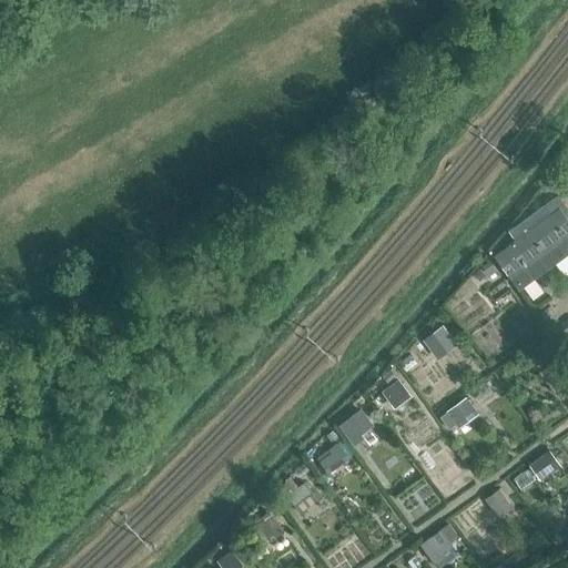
[(567,215),(567,208),(559,195),(546,204),(545,203),(508,231),(515,240),(495,254),(518,286),(567,250),(567,220),(566,217),(567,215)]
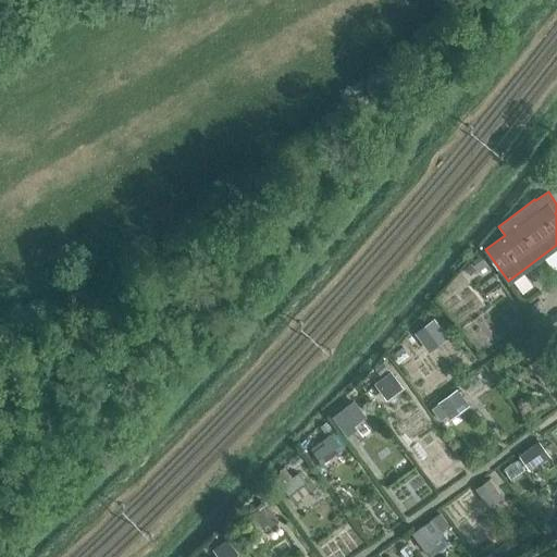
[(494,293),(500,301),(508,297),(502,287),(494,293)]
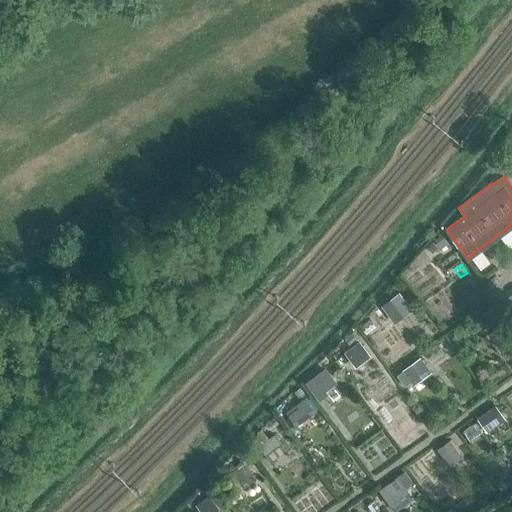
[(397,315),(410,306),(401,294),(400,295),(399,293),(387,301),(379,306),(391,324),(399,318),(397,315)]
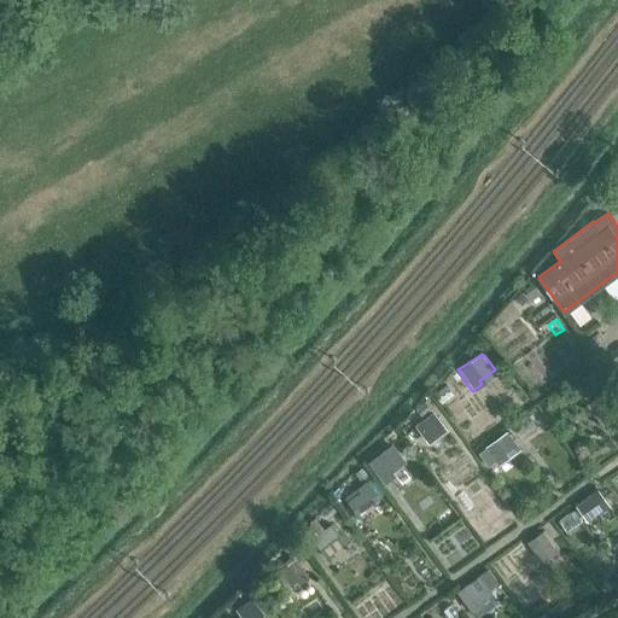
[(429,444),(448,430),(433,410),(414,425),(429,444)]
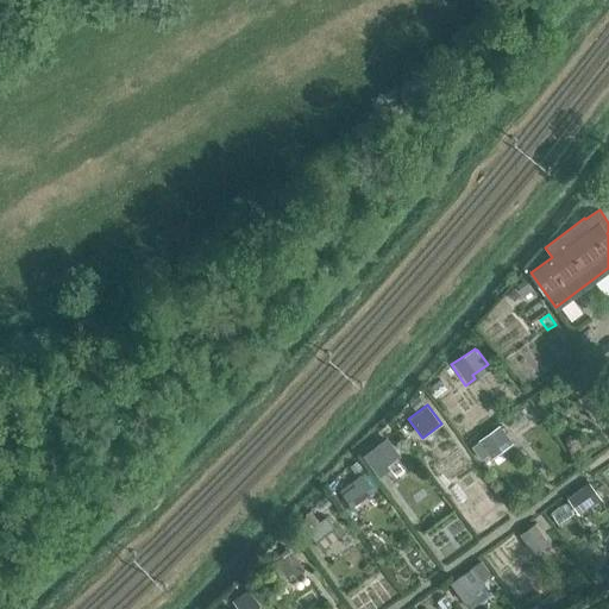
[(490,457),(512,441),(502,427),(501,428),(498,425),(478,439),(490,457)]
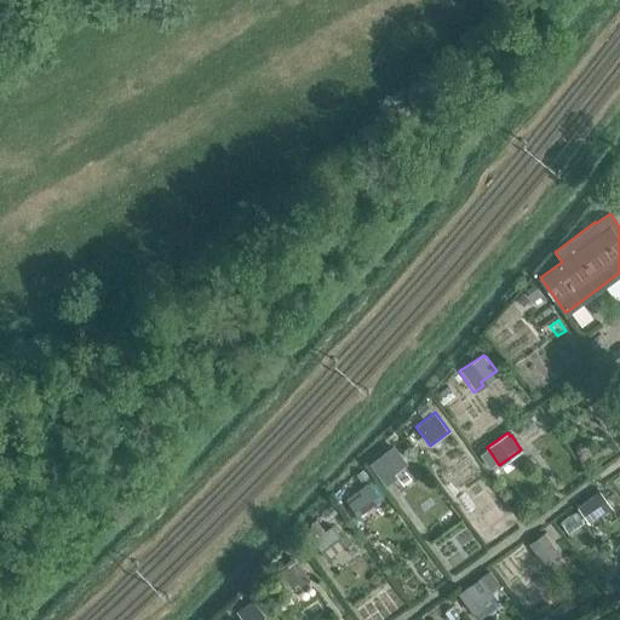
[(395,474),(407,463),(392,445),(372,461),(375,465),(372,468),(386,486),(397,477),(395,474)]
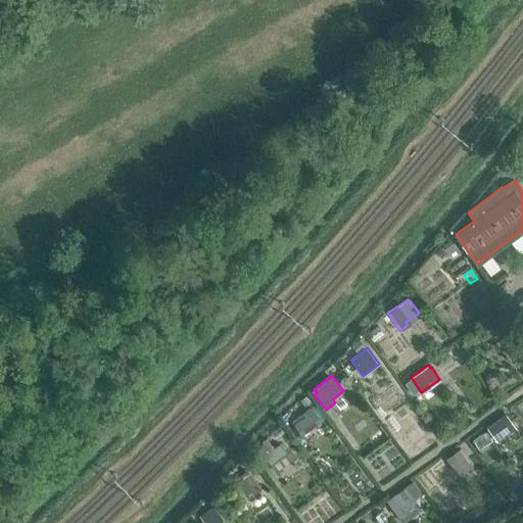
[(302,435),(321,422),(311,407),(295,417),(298,421),(293,424),(302,435)]
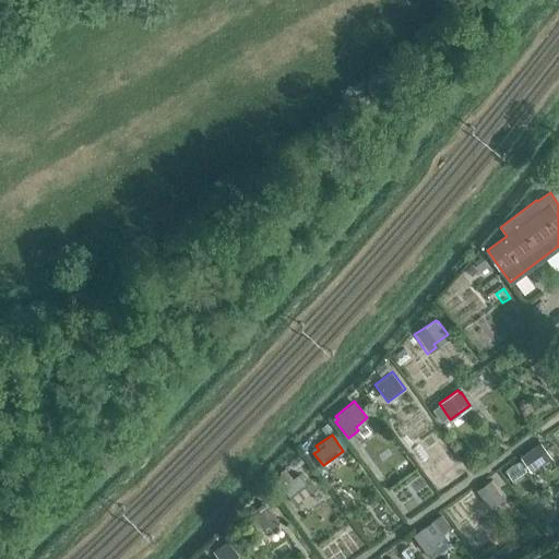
[(538,468),(554,458),(544,444),(542,445),(540,444),(530,453),(531,454),(528,455),(538,468)]
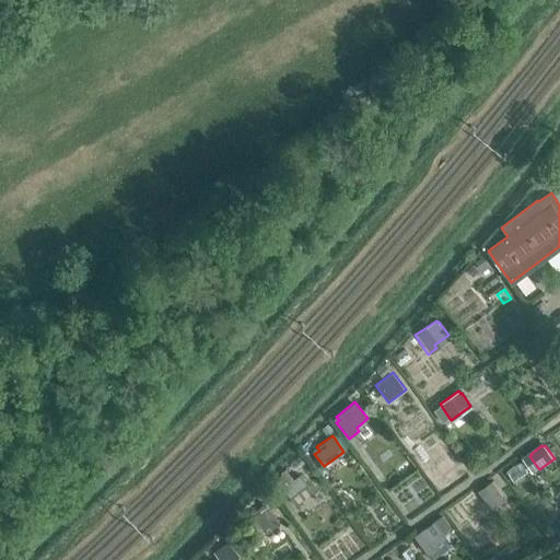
[(283,473),(273,479),(278,486),(287,478),(283,473)]
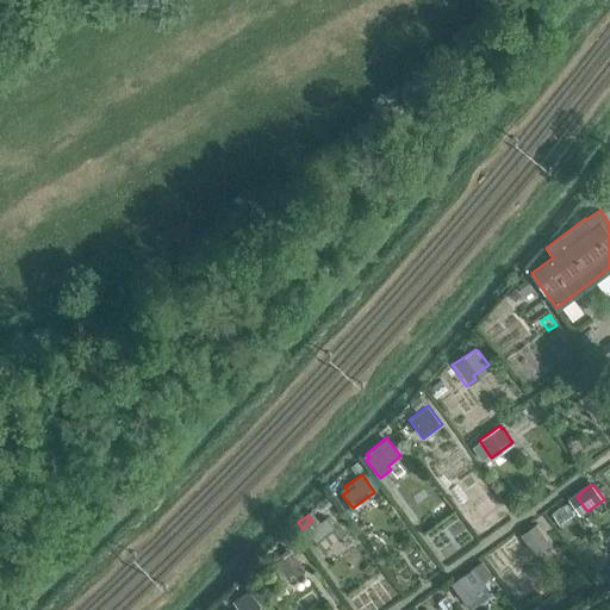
[(306,531),(316,545),(324,539),(325,530),(319,522),(306,531)]
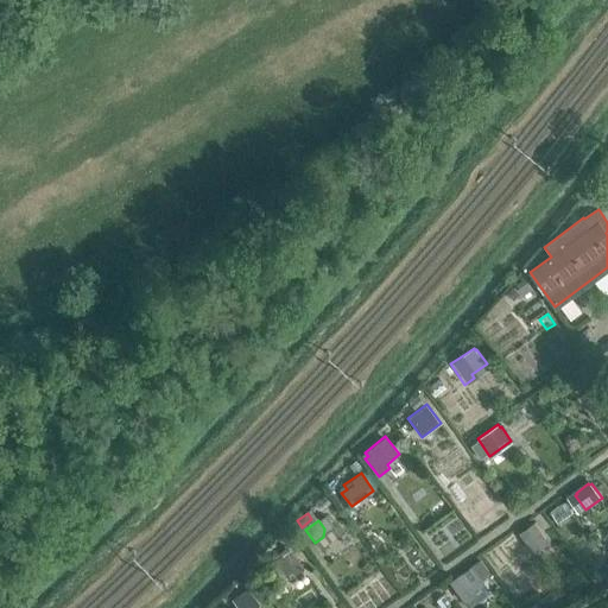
[(549,543),(533,521),(518,533),(533,553),(549,543)]
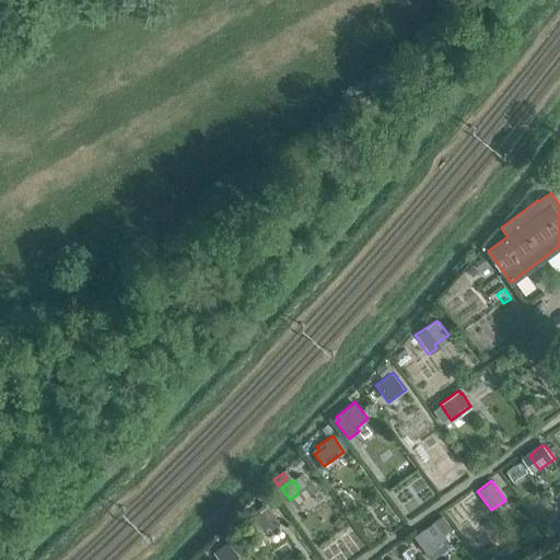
[(251,513),(266,534),(280,523),(266,502),(251,513)]
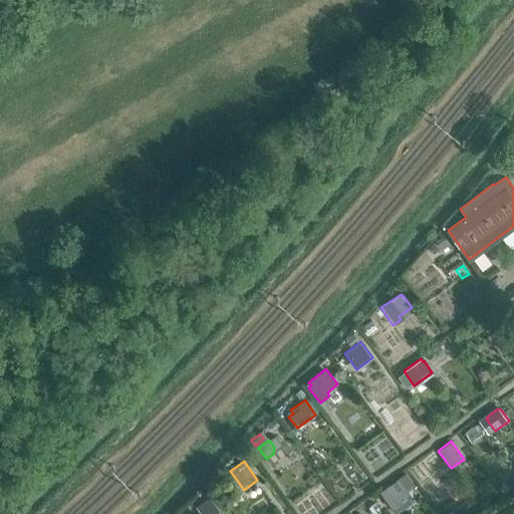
[(399,478),(379,492),(392,510),(401,504),(398,501),(409,493),(399,478)]
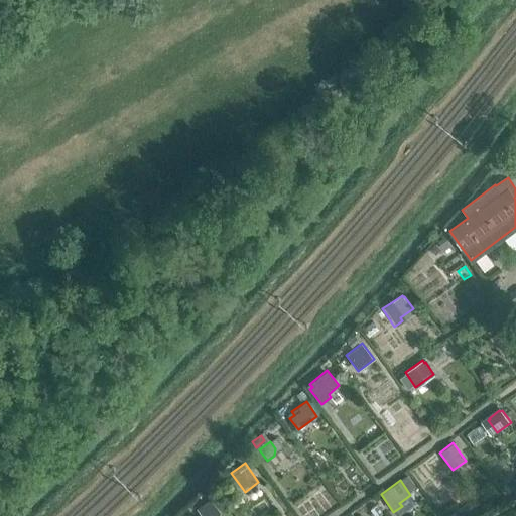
[(216,515),(221,512),(210,498),(197,508),(202,515),(216,515)]
